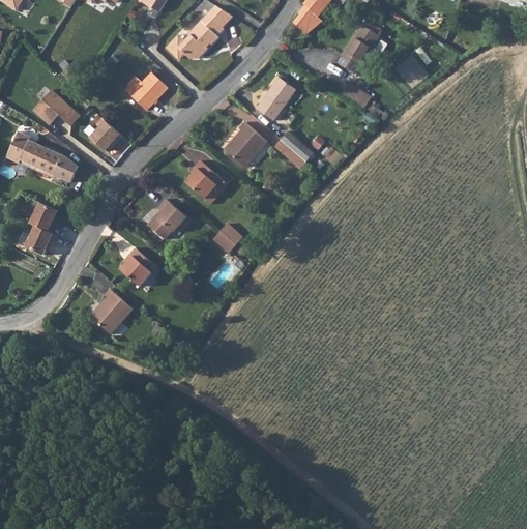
[(0,1),(12,9),(18,0),(0,0),(0,1)]
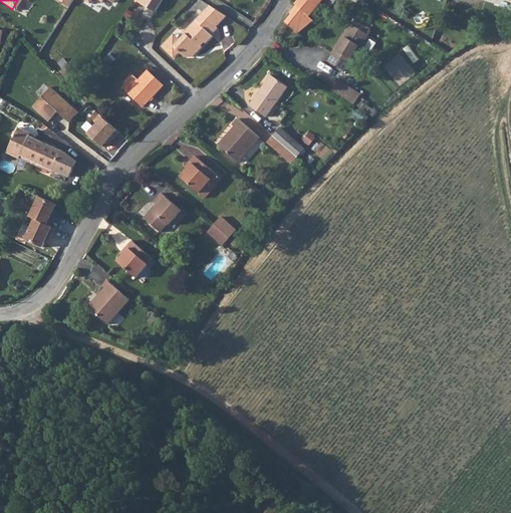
[(136,0),(151,10),(156,0),(136,0)]
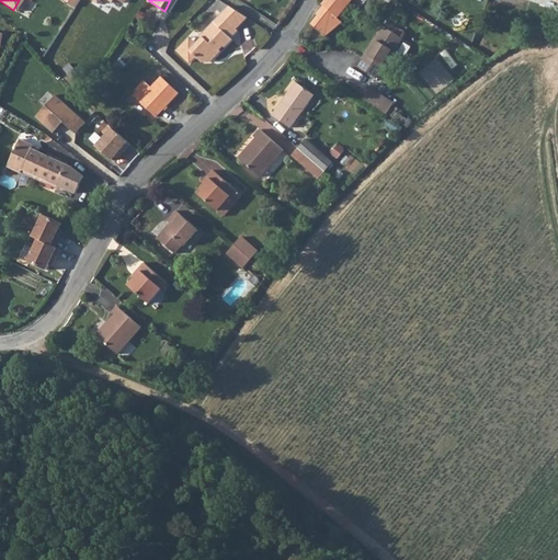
[(321,0),(319,3),(320,4),(314,13),(316,14),(310,24),(325,36),(342,22),(334,15),(346,0),(321,0)]
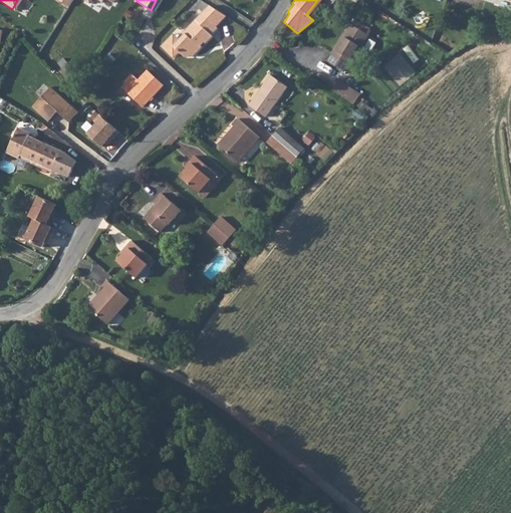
[(170,45),(164,41),(160,45),(160,48),(169,56),(172,56),(176,52),(182,57),(190,57),(199,46),(197,45),(201,41),(202,43),(209,35),(208,34),(225,15),(208,4),(180,31),(182,33),(170,45)]
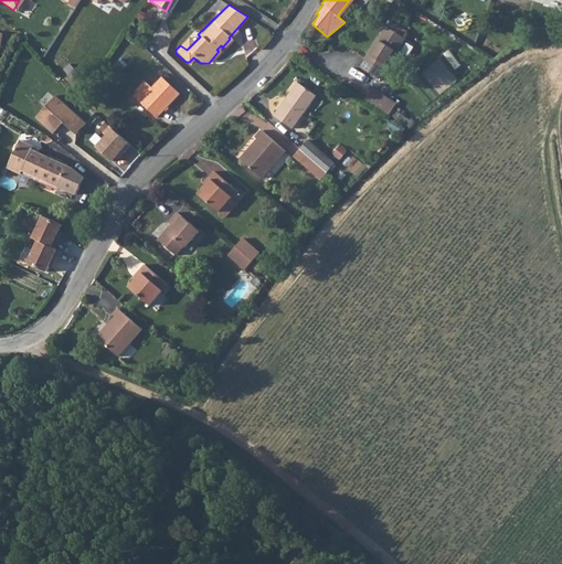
[(364,60),(360,66),(378,77),(382,71),(384,72),(405,38),(388,27),(379,40),(377,38),(363,59),(364,60)]
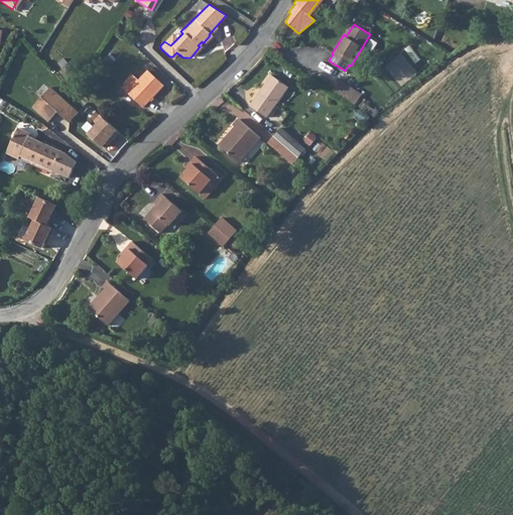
[(176,28),(164,41),(170,45),(182,33),(180,31),(176,28)]
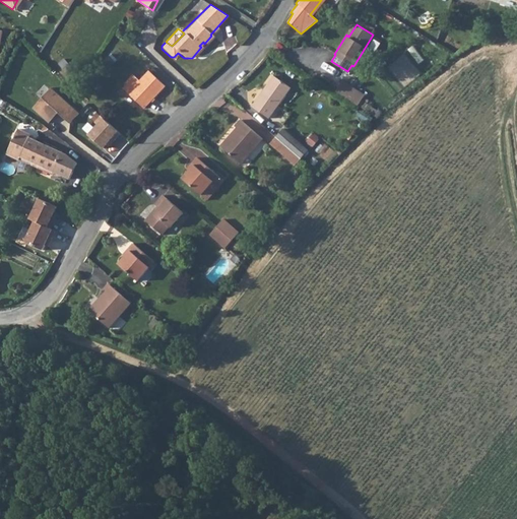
[(130,74),(118,86),(141,108),(163,85),(147,70),(137,80),(130,74)]
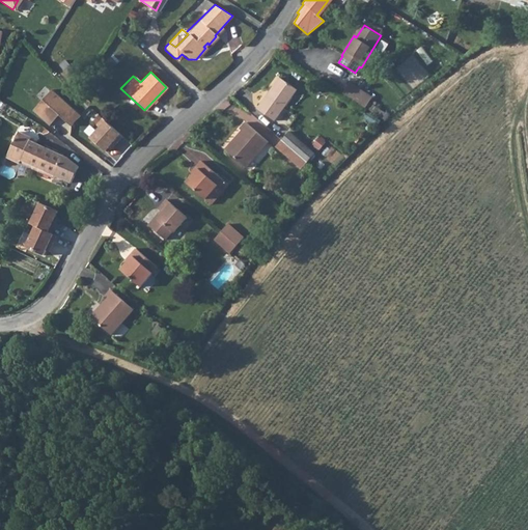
[(278,78),(254,107),(271,119),(294,91),(278,78)]
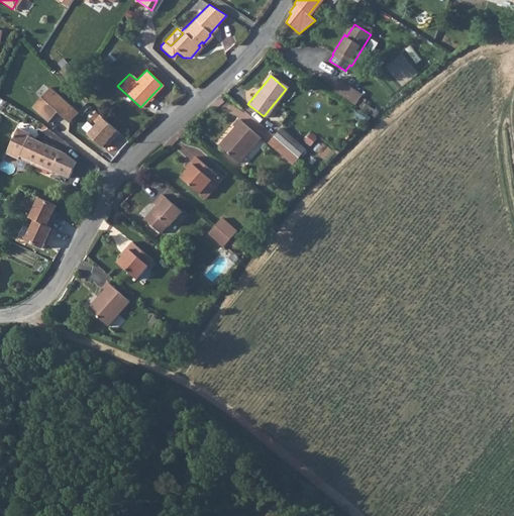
[(332,92),(356,104),(363,92),(339,80),(332,92)]
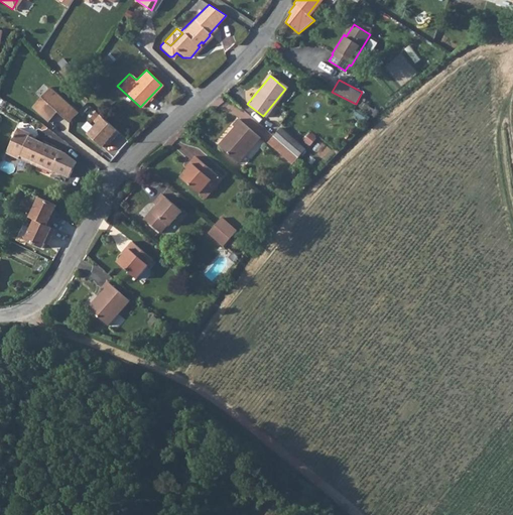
[(50,87),(41,97),(49,104),(58,93),(50,87)]
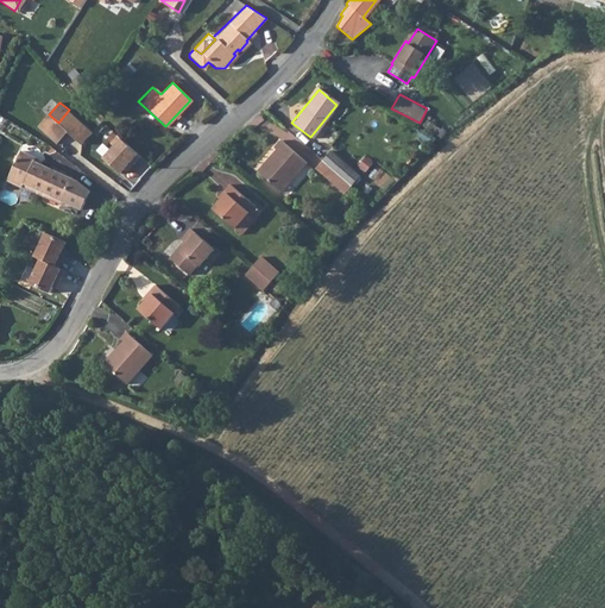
[(58,123),(49,114),(38,129),(58,145),(69,132),(82,143),(94,130),(69,110),(58,123)]
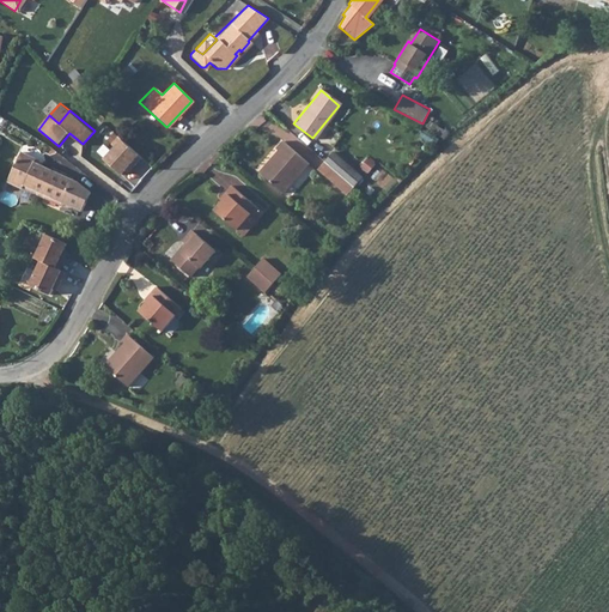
[(139,159),(116,138),(109,145),(113,149),(101,159),(117,176),(128,164),(132,167),(139,159)]
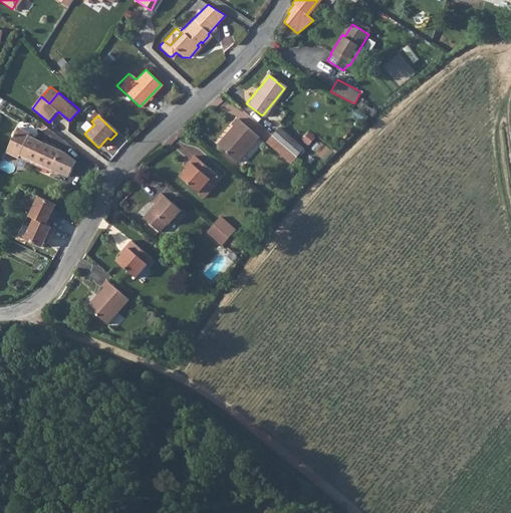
[(227,134),(218,145),(235,160),(256,136),(235,116),(229,122),(231,123),(225,132),(227,134)]
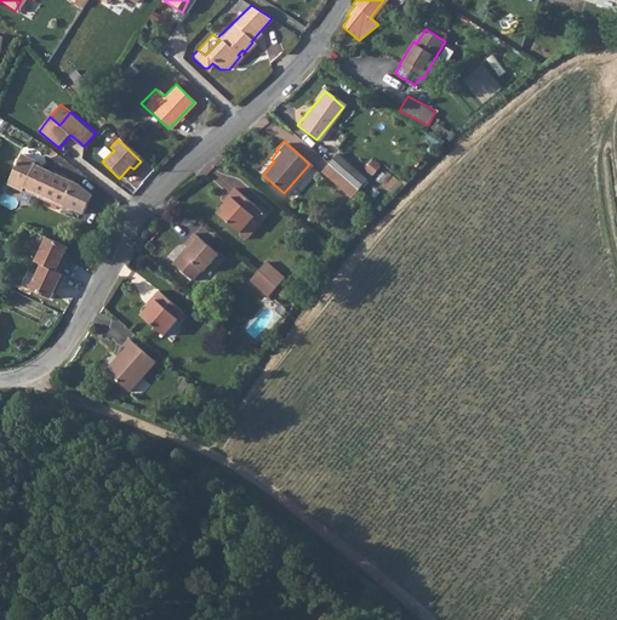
[(335,152),(327,159),(348,177),(354,170),(335,152)]
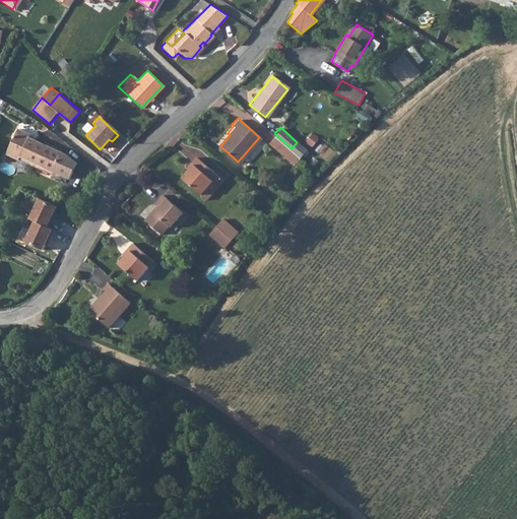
[(16,130),(5,155),(17,161),(19,158),(52,174),(67,182),(74,166),(65,157),(61,154),(28,139),(29,136),(16,130)]
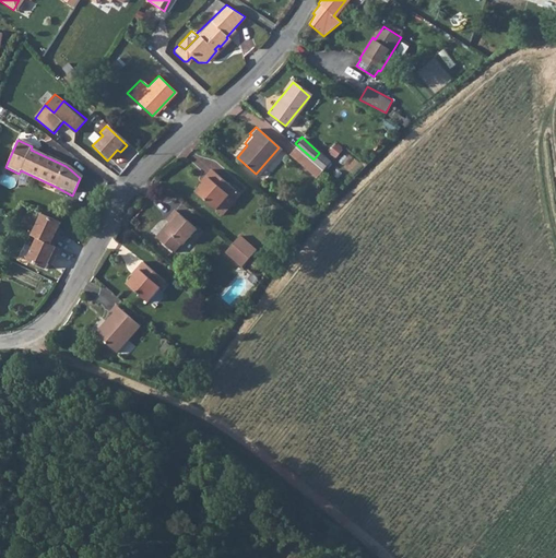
[(295,143),(294,145),(319,169),(321,166),(314,159),(295,143)]
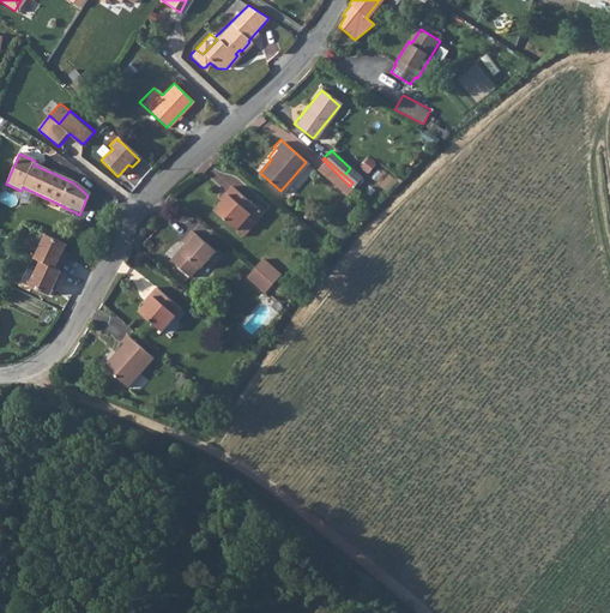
[(350,186),(322,160),(315,168),(344,192),(350,186)]
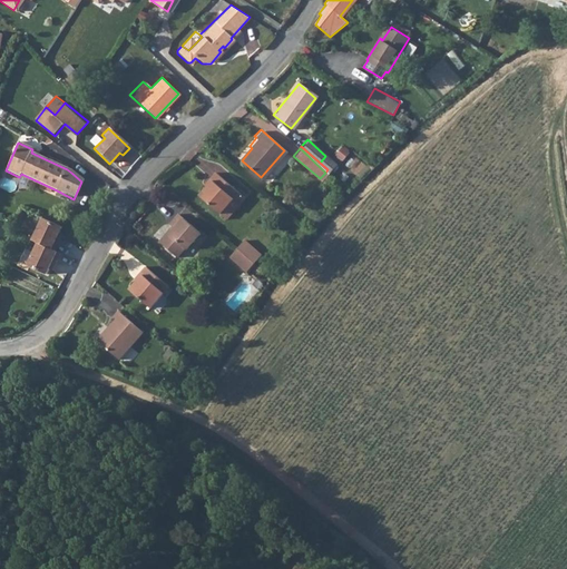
[(325,156),(320,163),(328,169),(334,163),(325,156)]
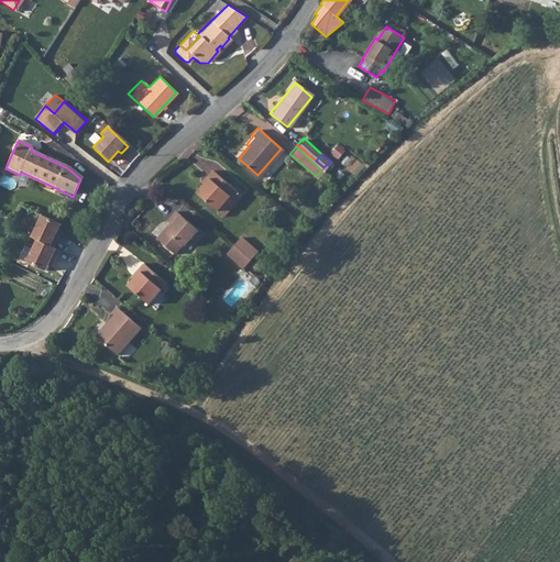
[(198,193),(218,210),(237,190),(215,171),(204,183),(205,185),(198,193)]
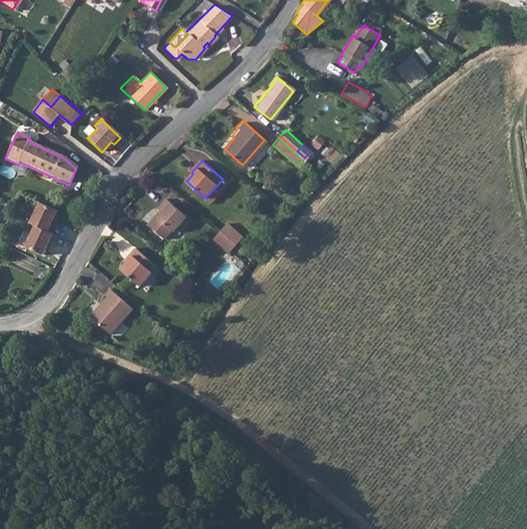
[(223,179),(205,198),(211,203),(228,184),(223,179)]
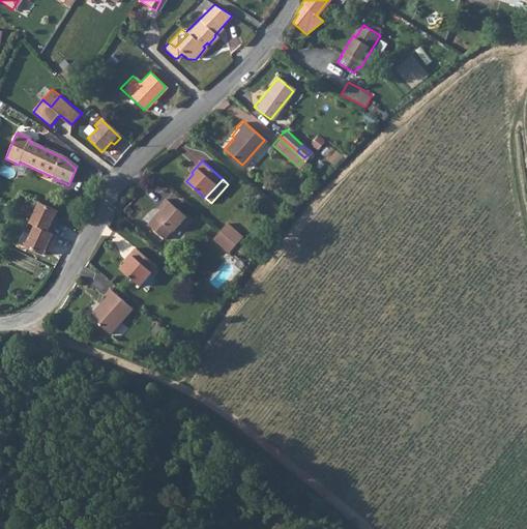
[(157,213),(149,222),(167,237),(174,228),(176,230),(187,215),(168,197),(159,206),(164,210),(159,215),(157,213)]
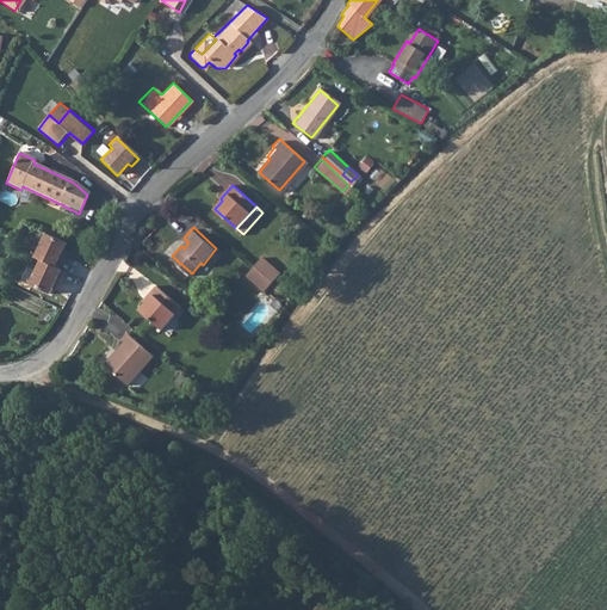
[(32,258),(56,270),(61,260),(57,258),(64,245),(44,234),(32,258)]
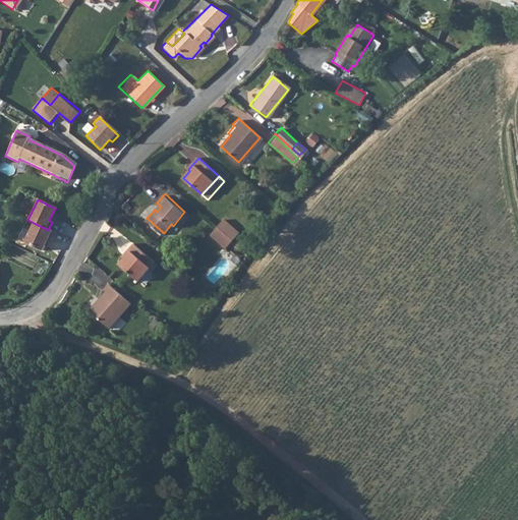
[(224,219),(217,227),(232,241),(238,233),(224,219)]
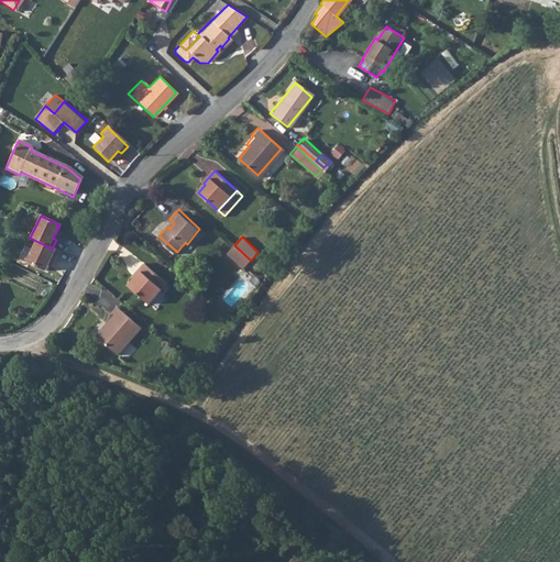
[(57,251),(35,240),(24,262),(44,272),(51,257),(53,260),(57,251)]
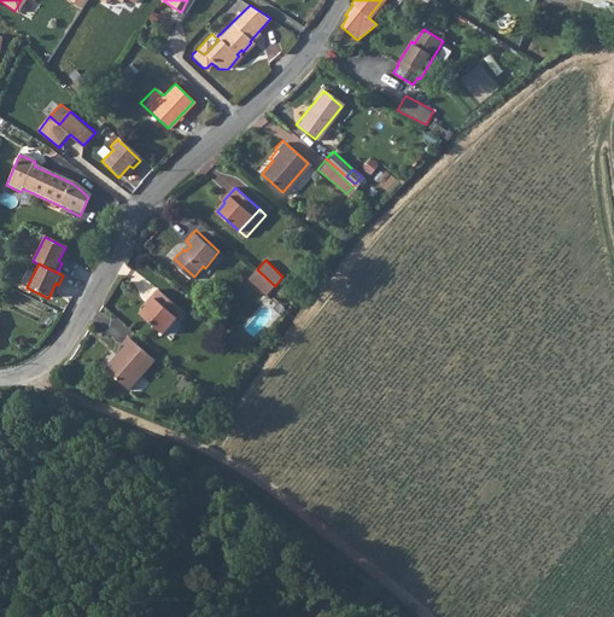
[(275,286),(257,269),(249,278),(267,295),(275,286)]
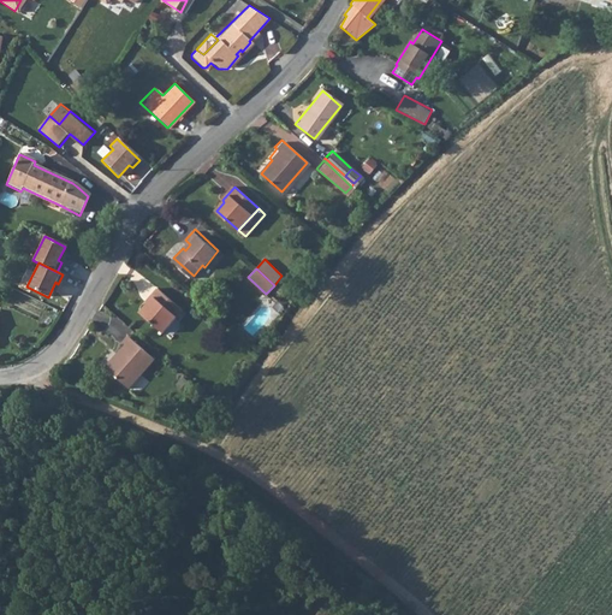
[(155,294),(142,309),(164,330),(183,308),(160,285),(154,293),(155,294)]
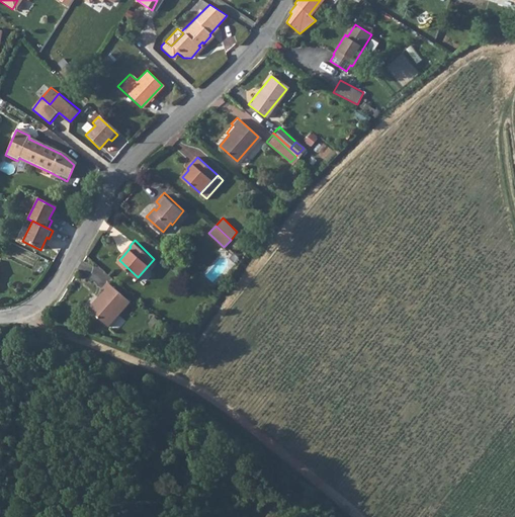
[(99,296),(90,307),(107,323),(130,299),(108,279),(102,285),(104,287),(97,294),(99,296)]
